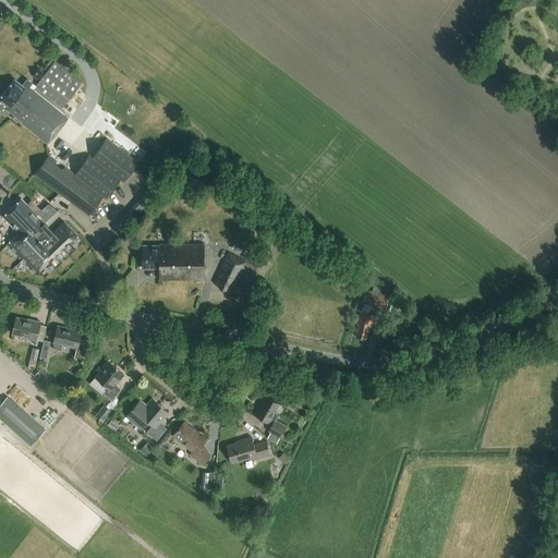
[(62,107),(64,105),(82,83),(53,61),(44,73),(38,68),(32,76),(38,81),(35,85),(62,107)]
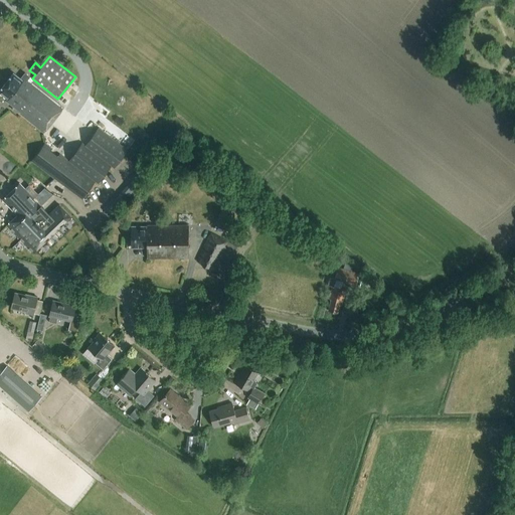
[(29,77),(27,75),(24,72),(19,78),(13,73),(0,89),(0,94),(7,100),(6,102),(21,113),(20,114),(44,133),(44,134),(64,108),(63,108),(32,84),(27,80),(29,77)]
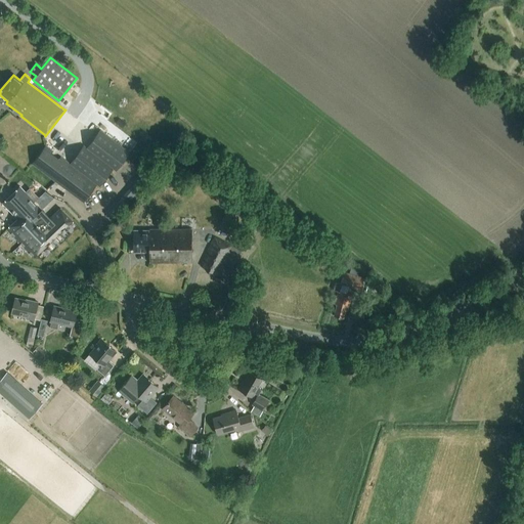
[(112,169),(115,171),(128,154),(97,131),(84,149),(82,147),(69,164),(60,158),(59,160),(52,154),(53,151),(45,146),(32,166),(47,176),(82,203),(95,184),(98,186),(112,169)]
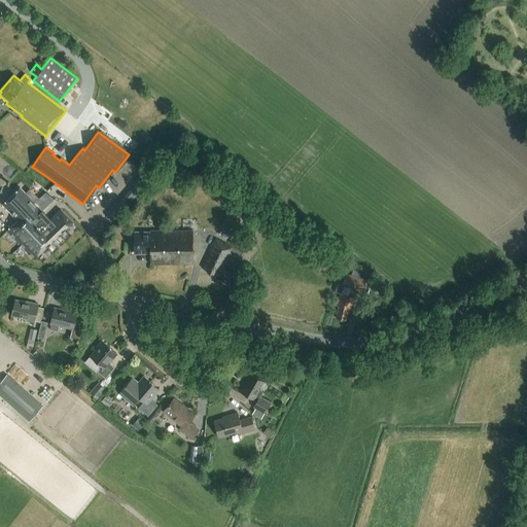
[(33,259),(72,222),(60,209),(47,220),(39,212),(41,210),(20,187),(1,204),(16,220),(6,232),(33,259)]
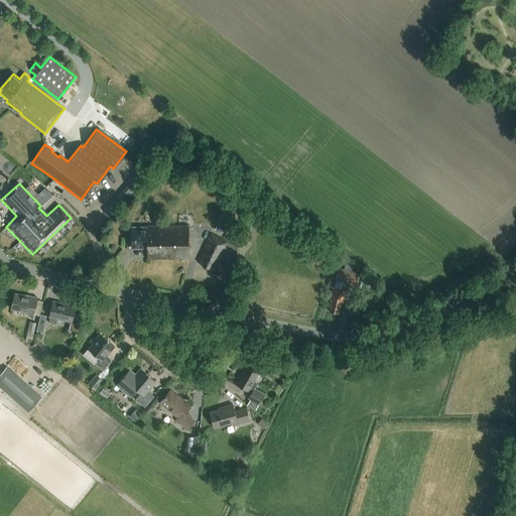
[(146,227),(130,227),(130,249),(146,248),(146,259),(188,259),(188,225),(146,226),(146,227)]
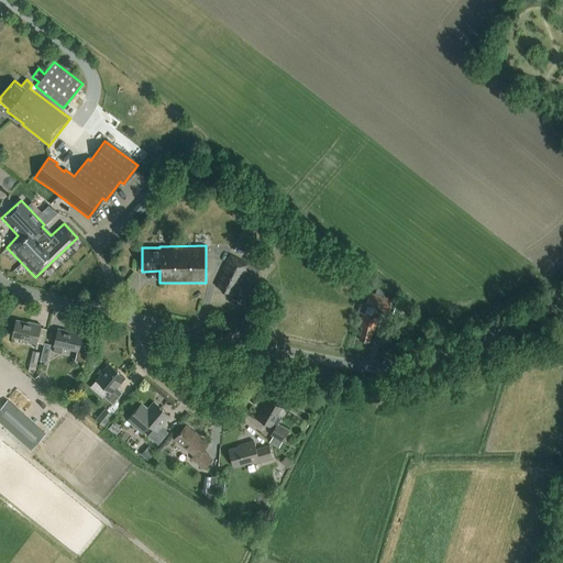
[(214,286),(234,295),(249,265),(229,256),(214,286)]
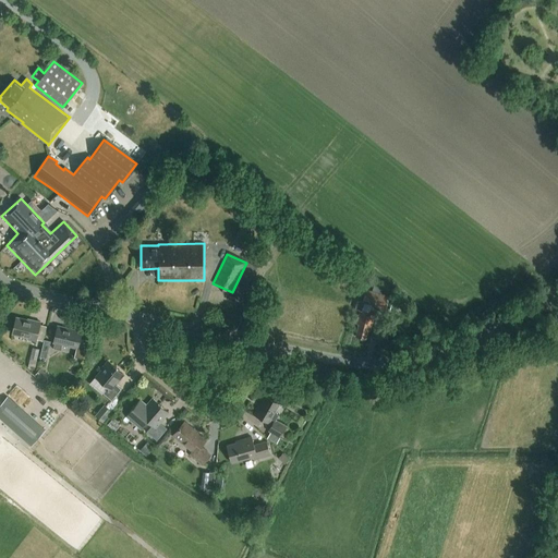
[(379,287),(374,286),(372,290),(366,289),(362,302),(384,308),(387,295),(381,293),(381,291),(379,287)]
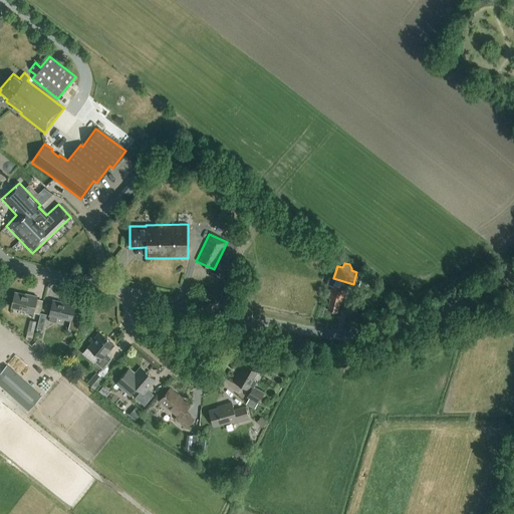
[(340,305),(343,290),(329,286),(326,298),(329,299),(326,309),(336,312),(338,304),(340,305)]
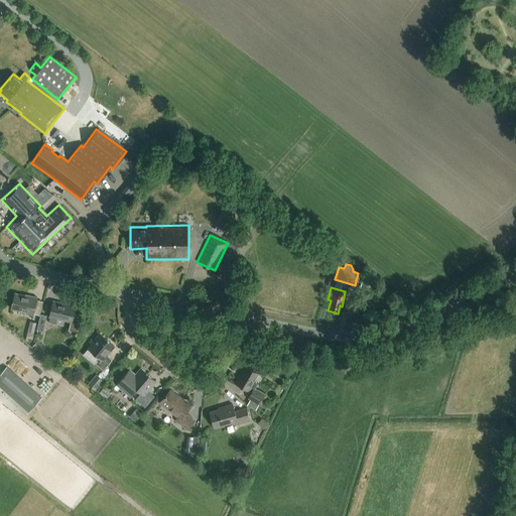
[(33,315),(37,298),(25,295),(25,296),(15,293),(11,308),(26,312),(26,314),(33,315)]
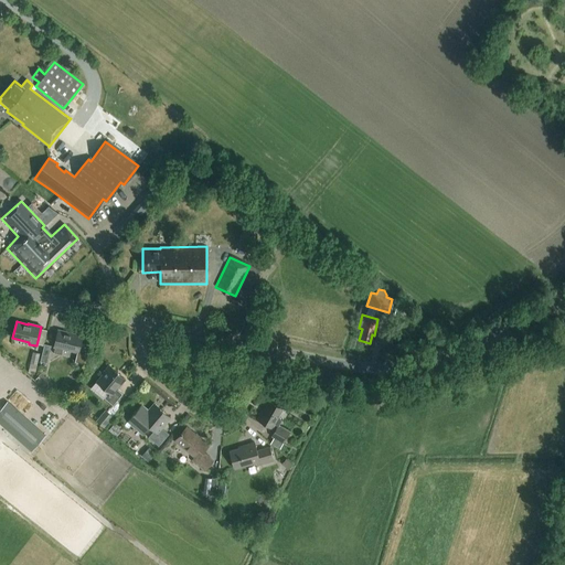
[(81,342),(82,337),(59,330),(54,347),(55,347),(54,353),(62,354),(63,349),(77,352),(75,362),(85,364),(89,344),(81,342)]
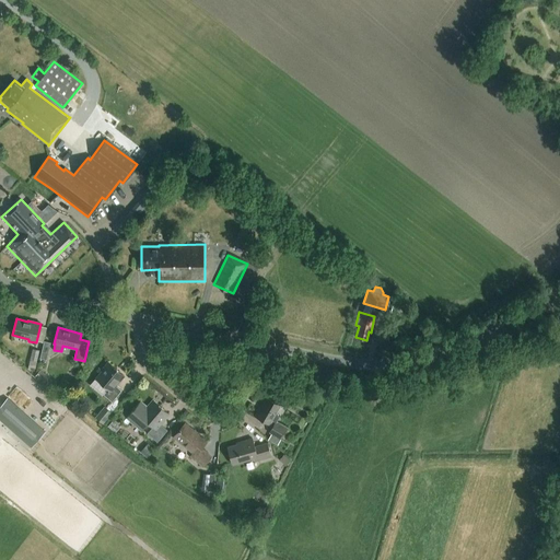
[(44,341),(39,359),(44,359),(46,360),(50,342),(44,341)]
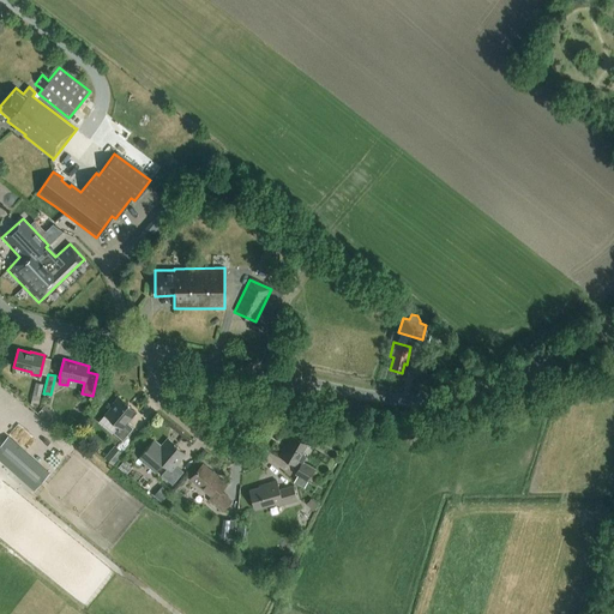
[(43,384),(36,383),(34,395),(41,396),(43,384)]
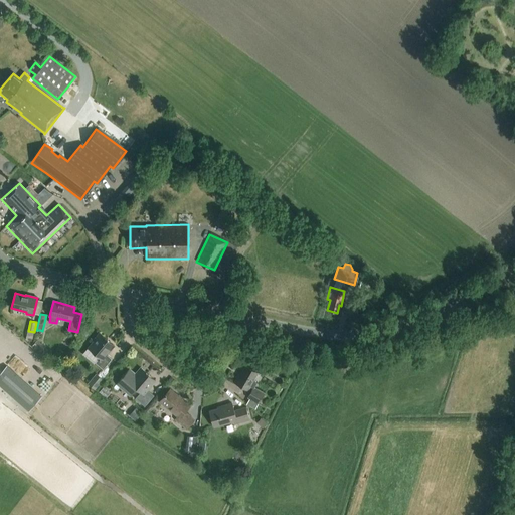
[(100,357),(95,363),(103,369),(112,359),(107,355),(115,346),(99,333),(93,340),(94,341),(88,348),(100,357)]
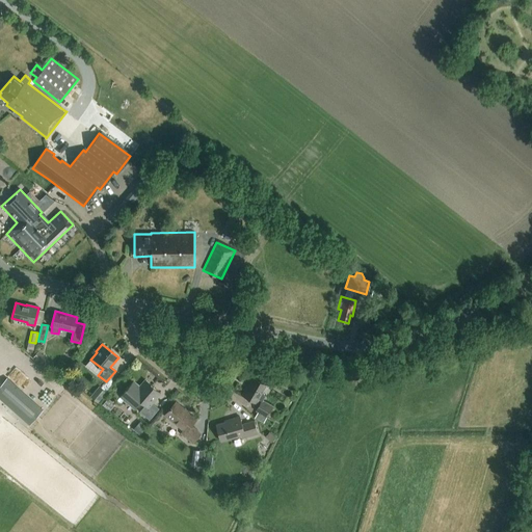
[(51,362),(38,351),(33,357),(46,368),(51,362)]
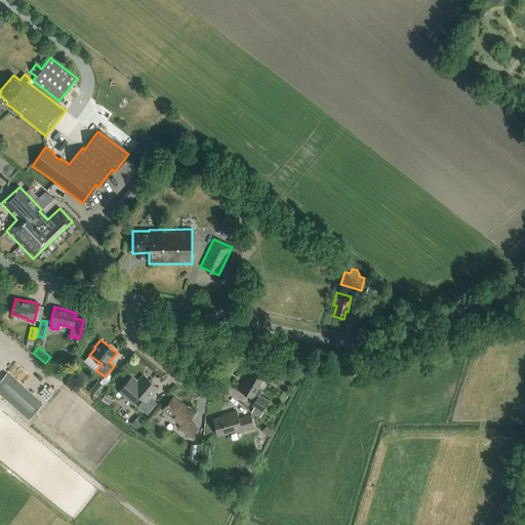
[(24,355),(21,359),(33,366),(36,362),(24,355)]
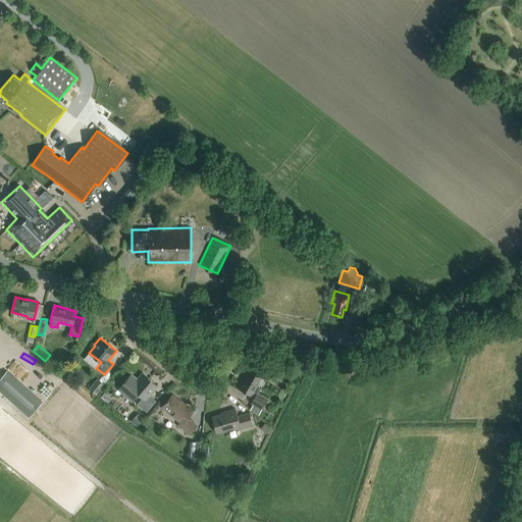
[(42,402),(6,371),(0,377),(0,390),(29,417),(42,402)]
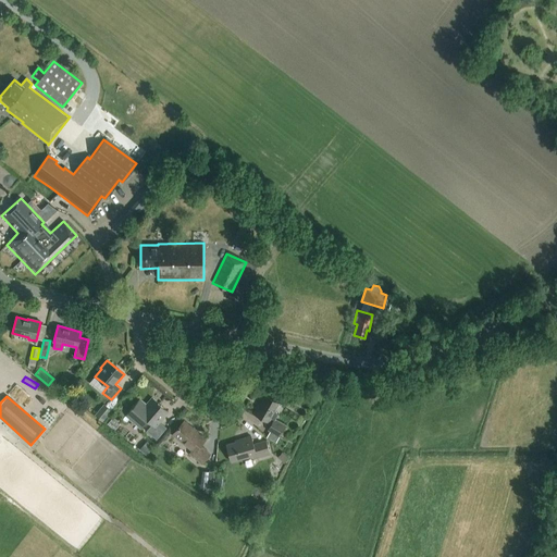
[(276,411),(273,410),(277,404),(264,396),(258,408),(257,407),(252,413),(267,422),(270,423),(267,431),(279,437),(285,425),(274,419),(276,415),(276,411)]
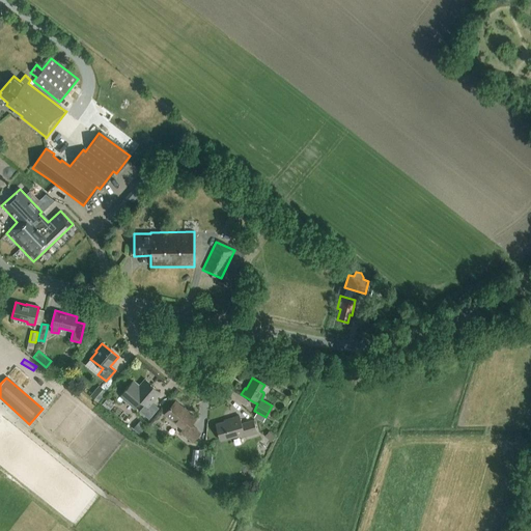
[(160,392),(144,379),(139,386),(133,381),(119,396),(134,409),(140,400),(145,404),(140,411),(149,419),(159,408),(151,402),(160,392)]
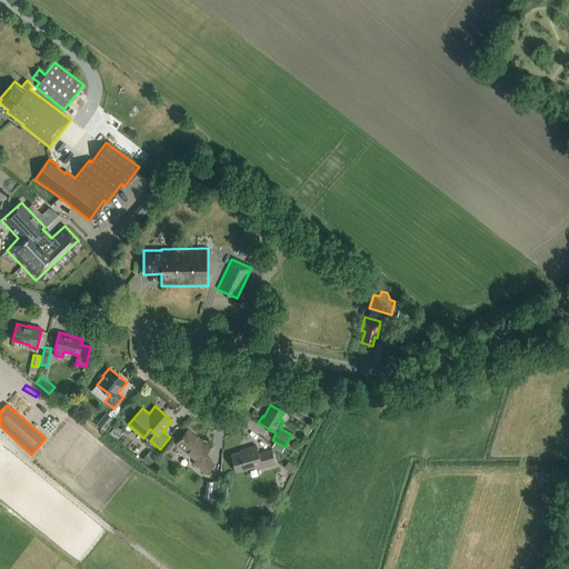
[(113,419),(106,412),(100,420),(97,423),(105,430),(113,419)]
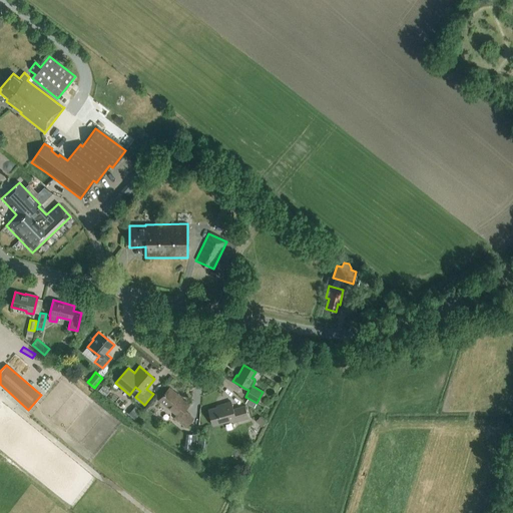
[(109,391),(103,385),(98,390),(105,396),(109,391)]
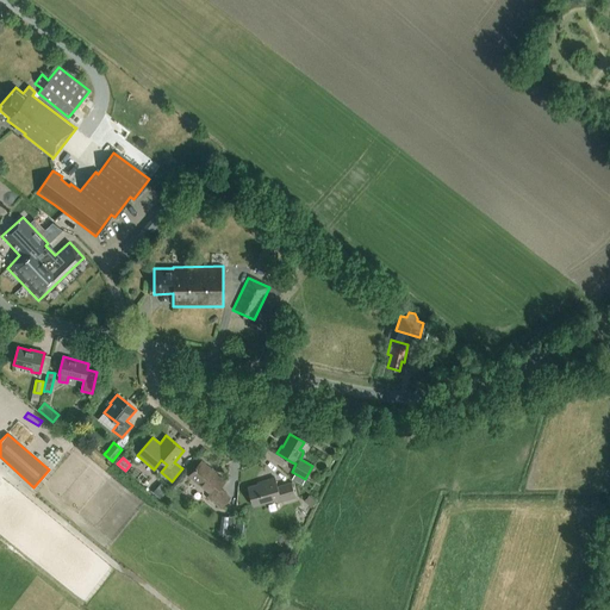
[(221,509),(229,497),(218,487),(224,480),(200,461),(188,477),(210,493),(206,497),(221,509)]
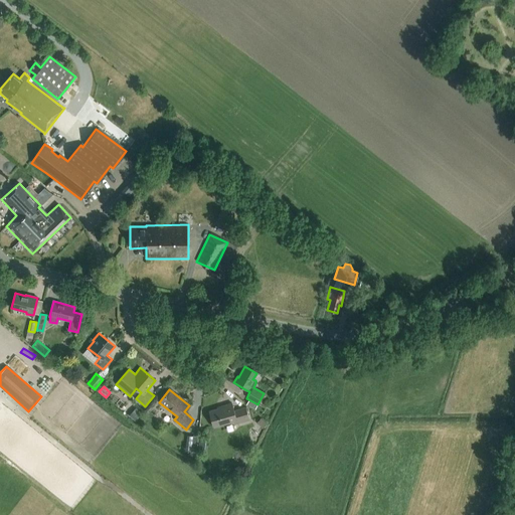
[(234,424),(248,419),(244,407),(233,410),(231,402),(219,406),(220,407),(208,411),(213,427),(233,421),(234,424)]
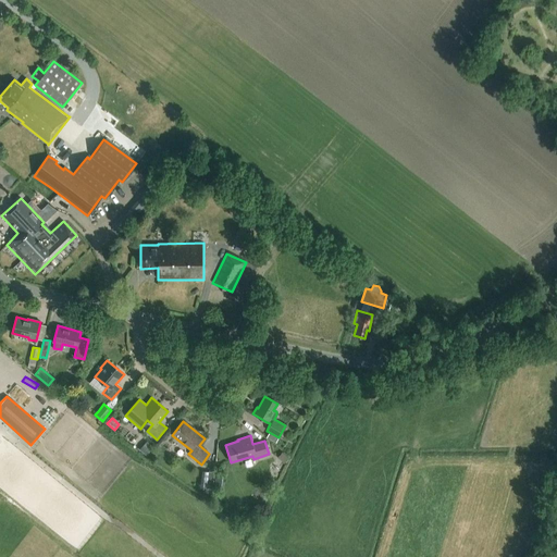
[(153,447),(146,442),(139,449),(146,456),(153,447)]
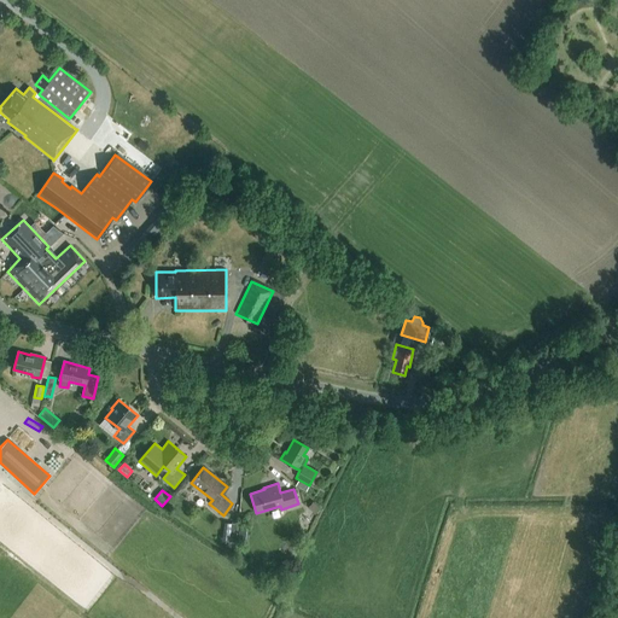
[(320,508),(313,501),(307,507),(314,514),(320,508)]
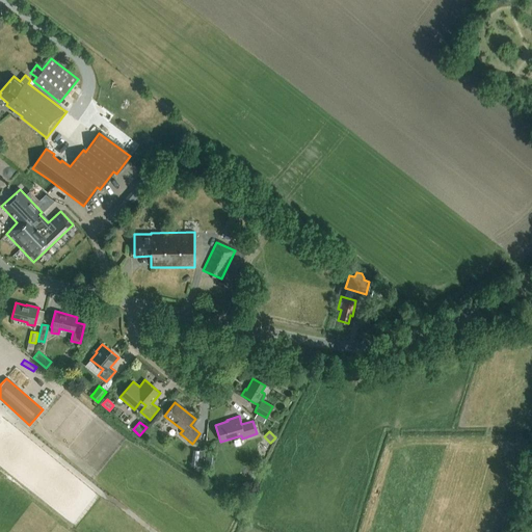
[(191,466),(202,467),(204,452),(193,451),(191,466)]
